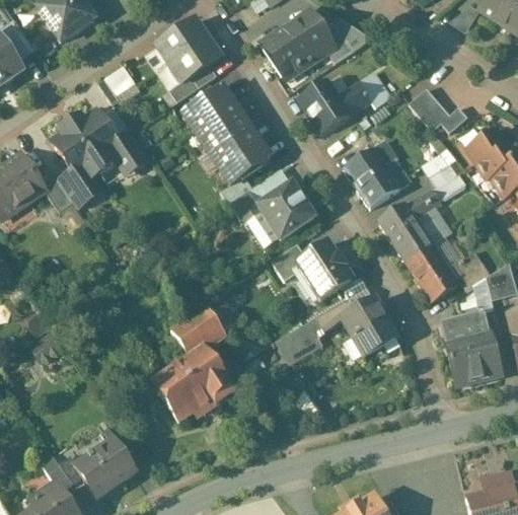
[(45,0),(34,7),(62,48),(101,21),(87,0),(45,0)]
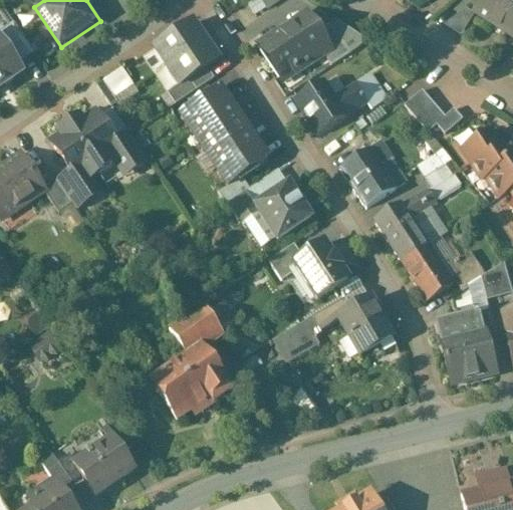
[(252,0),(257,9),(275,0),(252,0)]
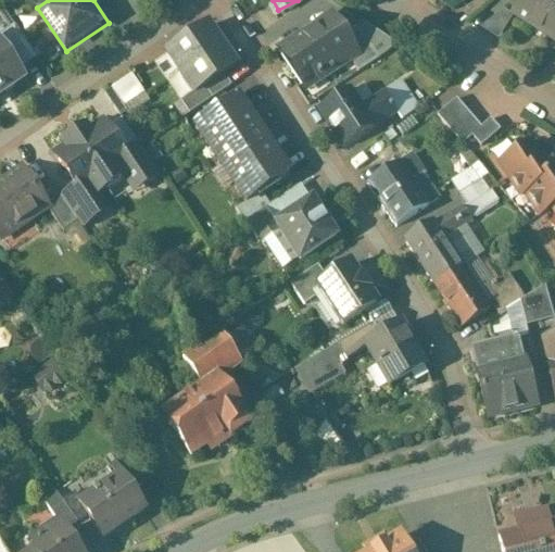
[(522,0),(514,13),(554,39),(554,0),(522,0)]
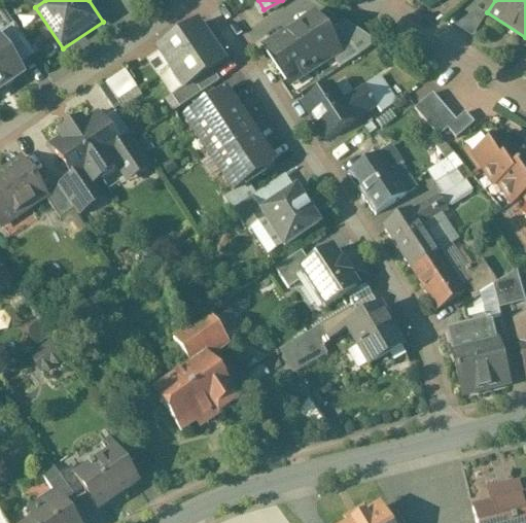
[(478,7),(457,24),(472,34),(486,12),(478,7)]
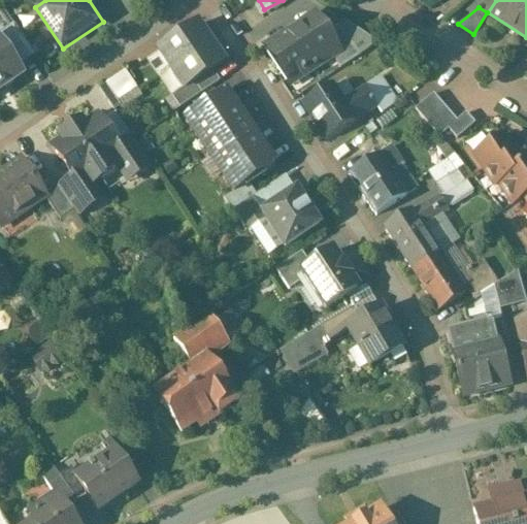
[(315,12),(266,44),(291,82),(293,80),(290,76),(301,68),(304,72),(333,54),(339,50),(327,31),(315,12)]
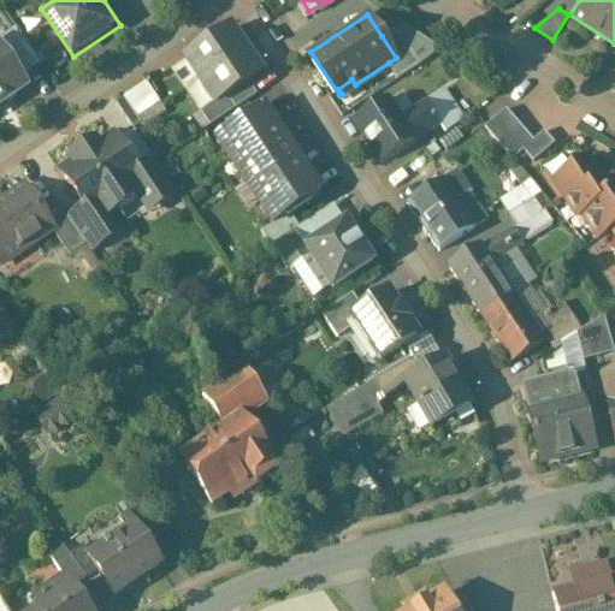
[(231,25),(185,57),(214,100),(216,101),(228,93),(261,70),(231,25)]
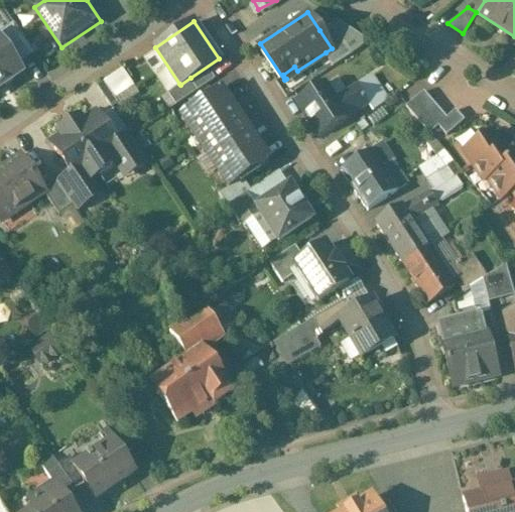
[(353,51),(333,21),(319,30),(332,48),(326,52),(334,65),(353,51)]
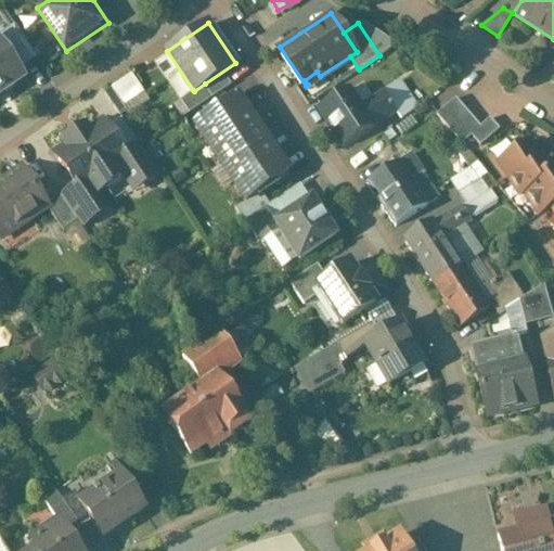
[(15,24),(0,33),(0,41),(8,52),(16,46),(26,39),(15,24)]
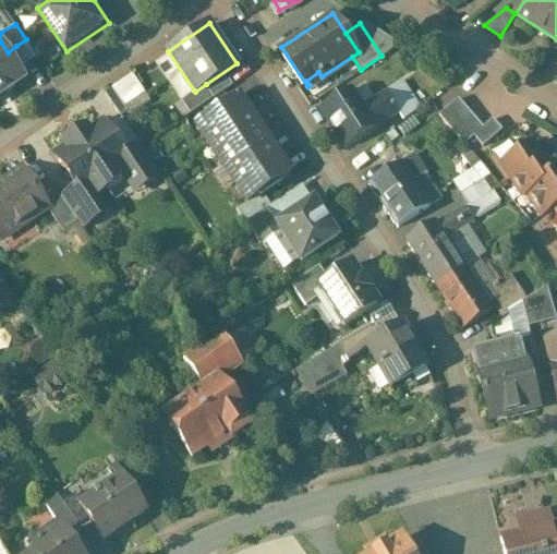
[(26,39),(16,46),(27,62),(37,56),(26,39)]
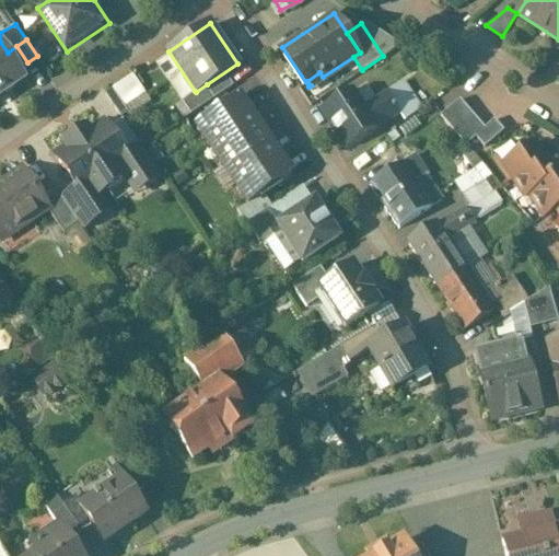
[(0,93),(24,78),(8,53),(0,42),(0,93)]
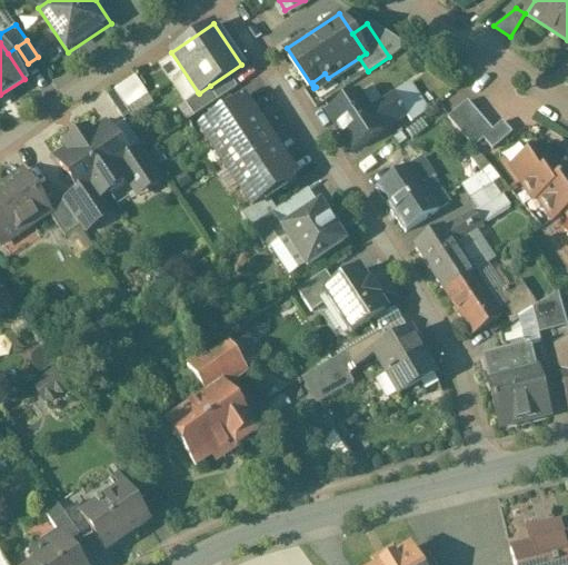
[(147,91),(135,73),(115,87),(127,106),(147,91)]
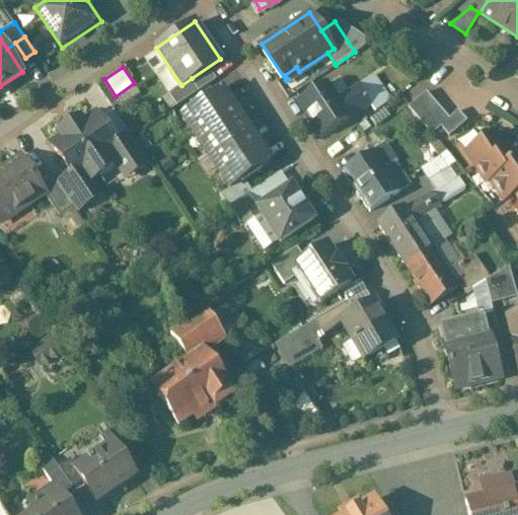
[(337,71),(323,79),(325,81),(329,86),(342,78),(337,71)]
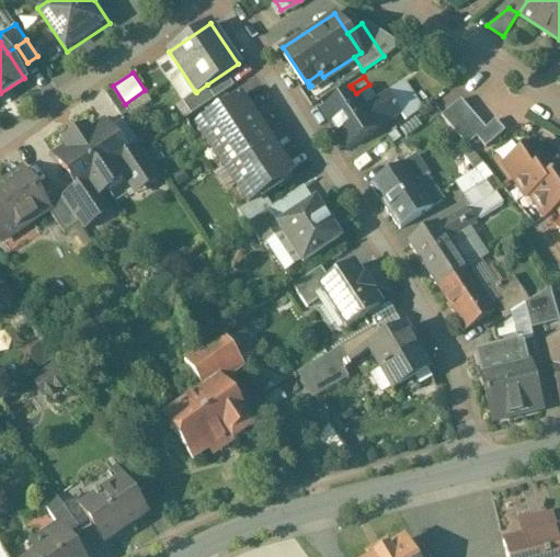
[(207,84),(196,92),(195,91),(183,100),(192,112),(215,97),(207,84)]
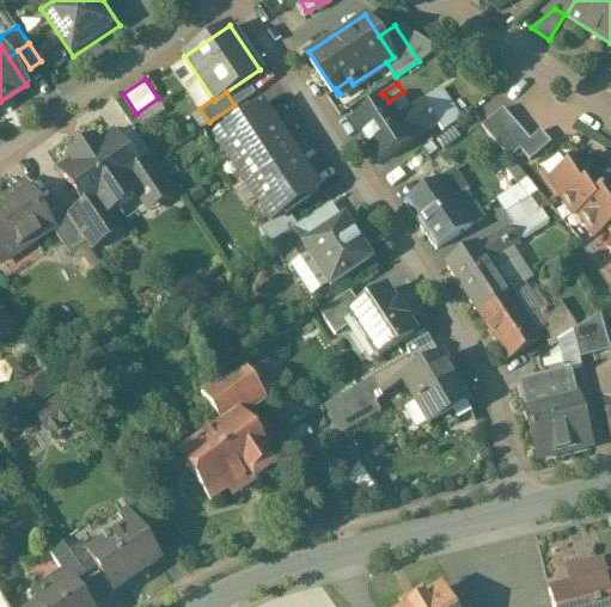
[(352,117),(380,160),(413,139),(411,138),(397,116),(389,102),(384,96),(368,106),(352,117)]
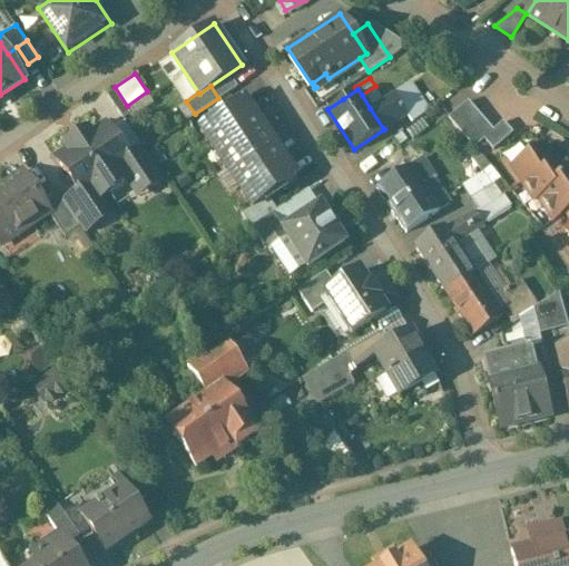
[(147,91),(127,106),(131,114),(151,99),(147,91)]
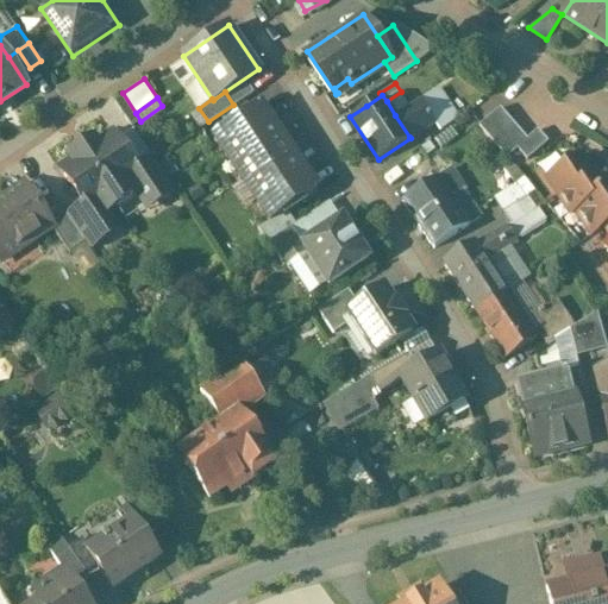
[(361,98),(345,108),(350,117),(367,106),(361,98)]
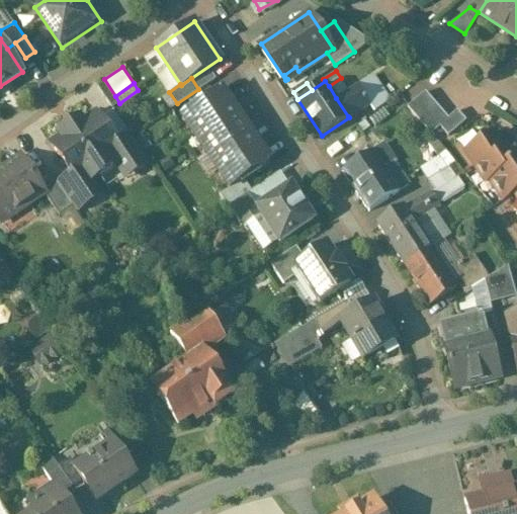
[(358,83),(336,98),(348,116),(370,102),(358,83)]
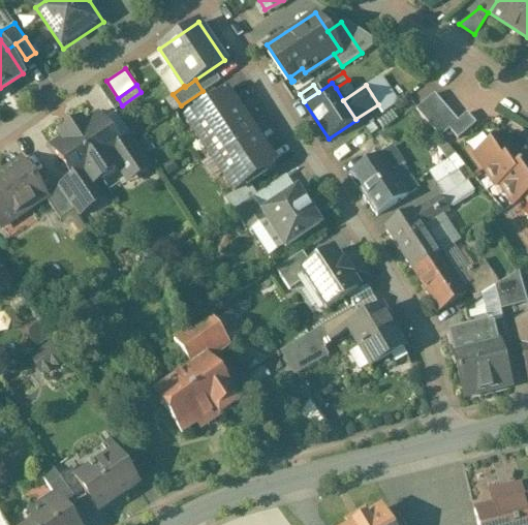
[(227,91),(186,118),(198,136),(204,132),(216,150),(208,155),(208,157),(217,151),(228,168),(222,173),(234,190),(235,191),(249,181),(276,163),(254,132),(255,131),(249,122),(248,122),(227,91)]
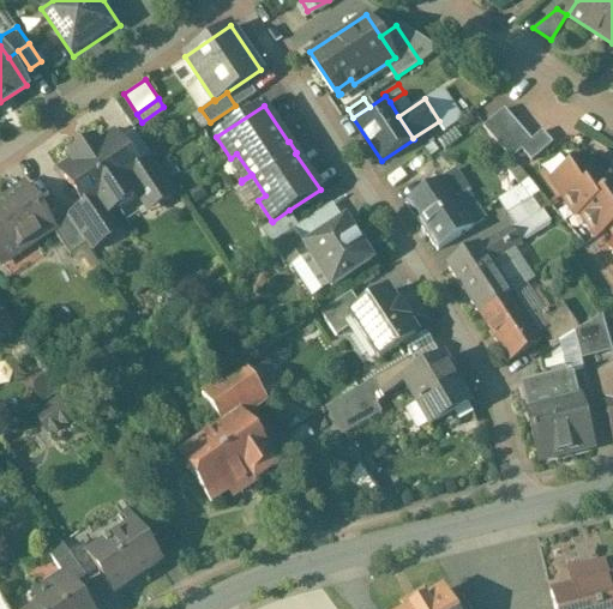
[(532,138),(504,107),(484,125),(511,157),(522,148),(532,158),(553,140),(542,128),(532,138)]
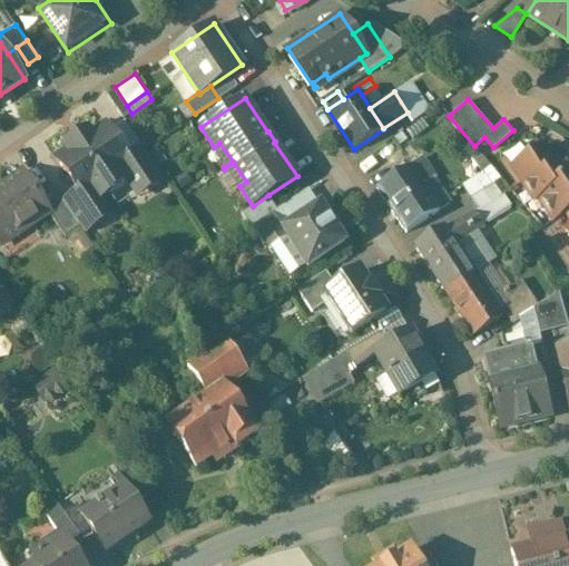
[(107,123),(92,133),(90,128),(88,127),(87,128),(71,138),(108,192),(128,178),(139,172),(128,155),(107,123)]
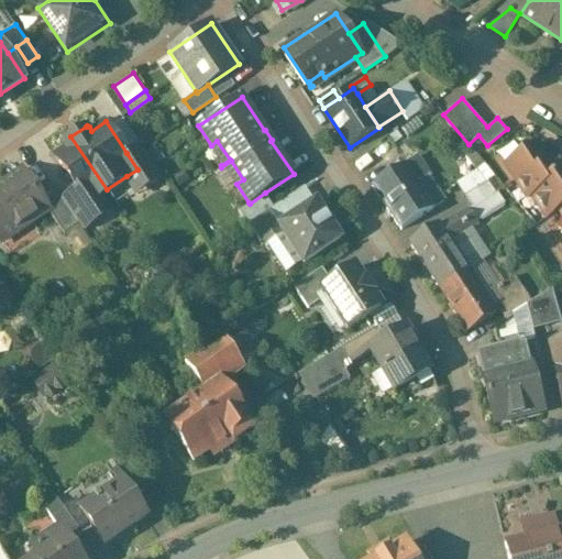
[(107,189),(70,136),(66,140),(64,141),(65,143),(67,146),(56,154),(77,186),(88,203),(99,195),(107,189)]
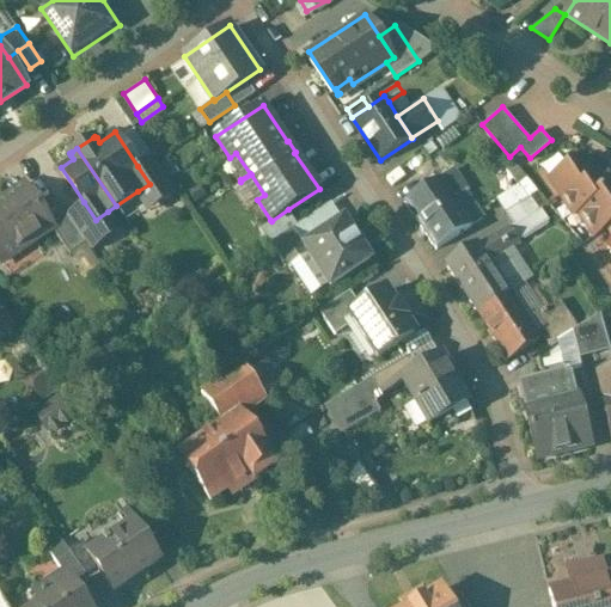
[(148,208),(176,190),(154,155),(138,166),(150,184),(138,191),(148,208)]
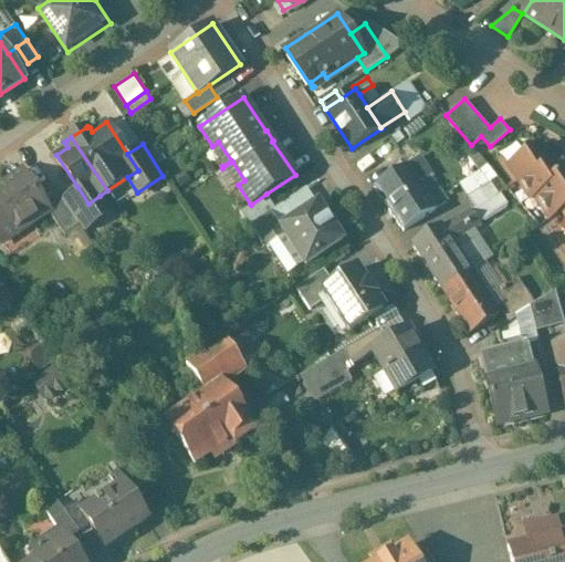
[(539,145),(510,164),(531,197),(535,194),(551,217),(563,208),(564,207),(564,165),(560,157),(553,162),(544,148),(539,145)]
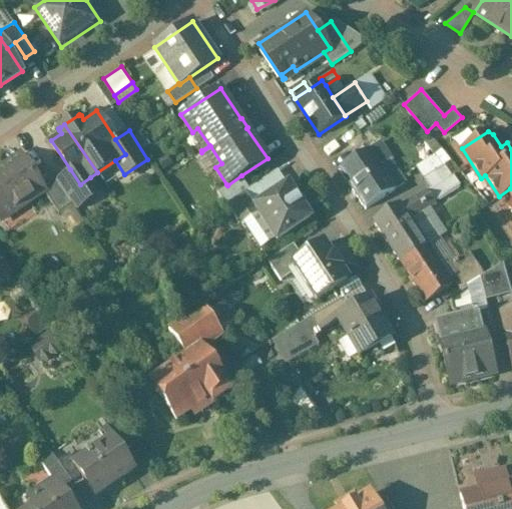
[(380,165),(369,148),(341,167),(366,205),(394,187),(394,186),(380,165)]
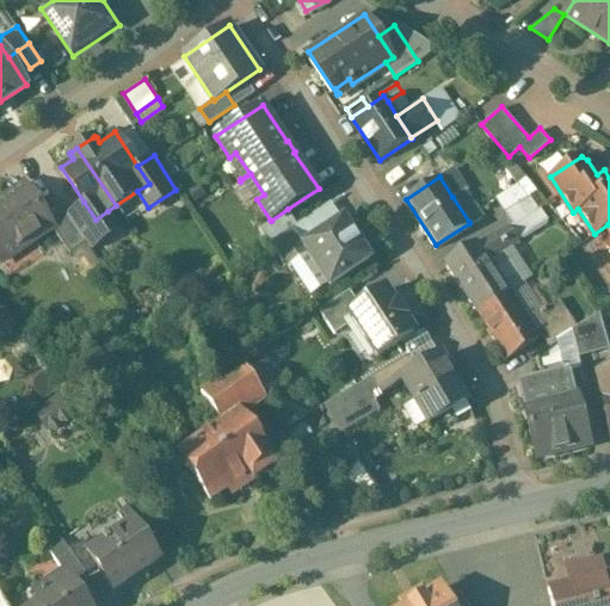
[(25,183),(0,199),(0,258),(1,259),(53,224),(54,224),(42,208),(25,183)]
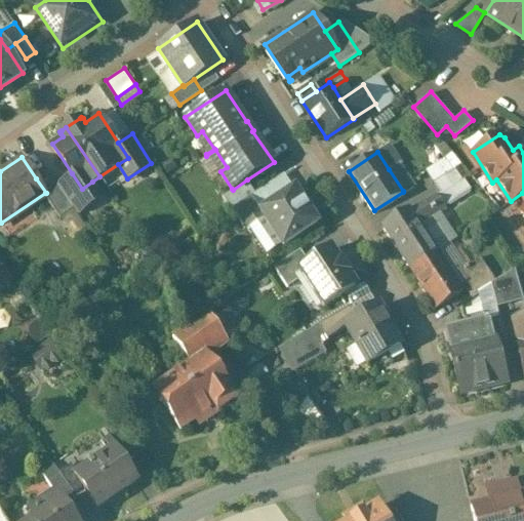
[(413,184),(399,162),(389,169),(403,191),(413,184)]
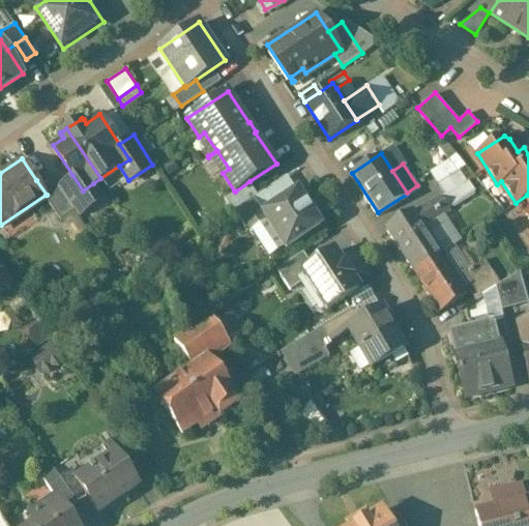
[(459,169),(438,182),(446,194),(458,186),(468,180),(459,169)]
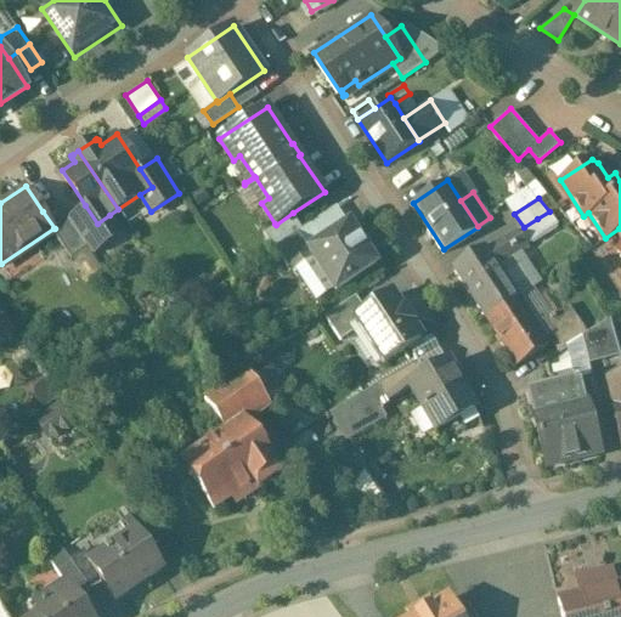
[(69,216),(58,201),(43,211),(55,228),(54,228),(72,255),(88,244),(69,216)]
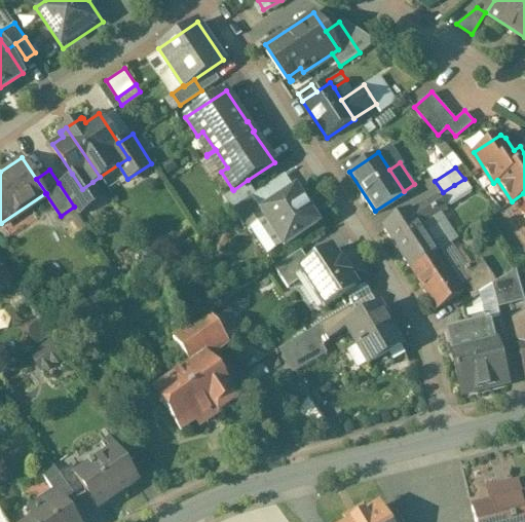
[(82,189),(72,174),(59,183),(74,207),(78,213),(103,196),(92,182),(82,189)]
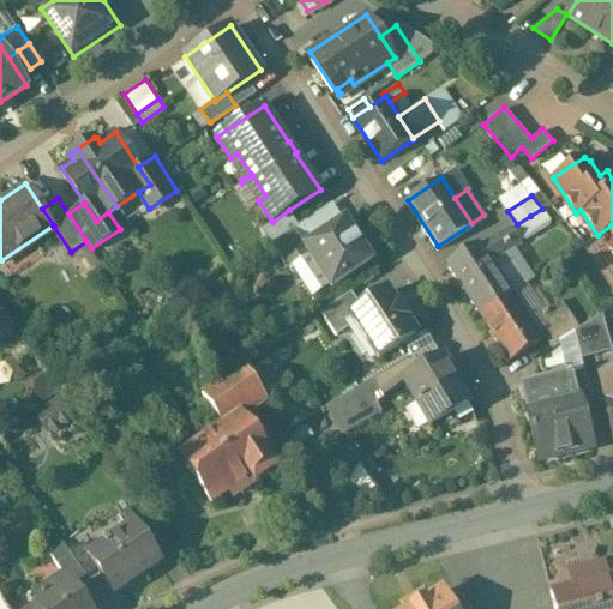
[(289,210),(272,222),(271,221),(260,228),(271,243),(299,224),(289,210)]
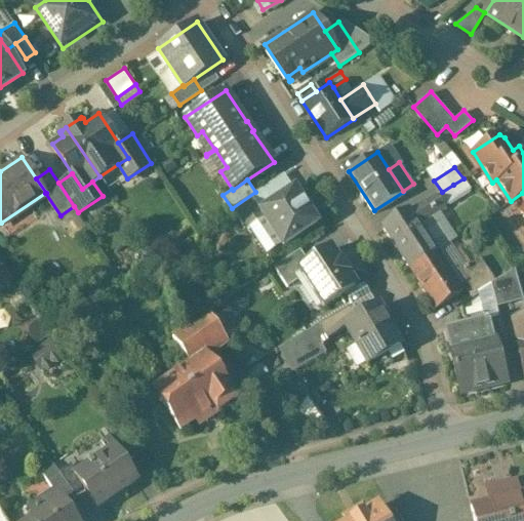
[(453,185),(442,192),(448,201),(460,194),(453,185)]
